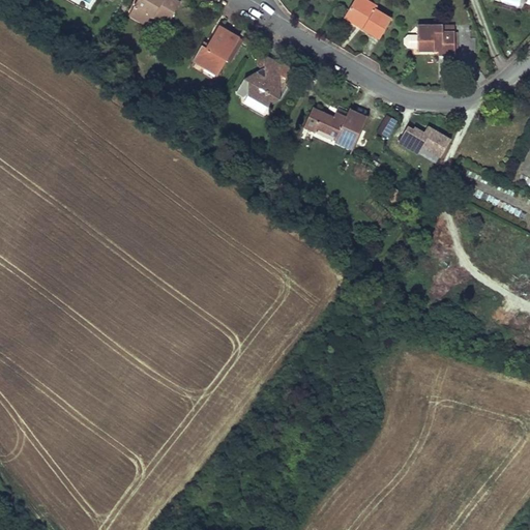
[(138,0),(129,15),(147,24),(150,18),(153,12),(170,22),(176,11),(173,10),(178,1),(176,0),(138,0)]
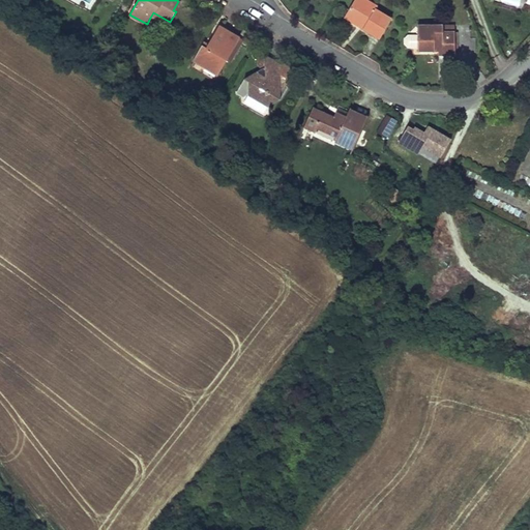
[(378,7),(365,0),(354,0),(347,13),(365,25),(363,29),(380,38),(391,20),(376,9),(378,7)]
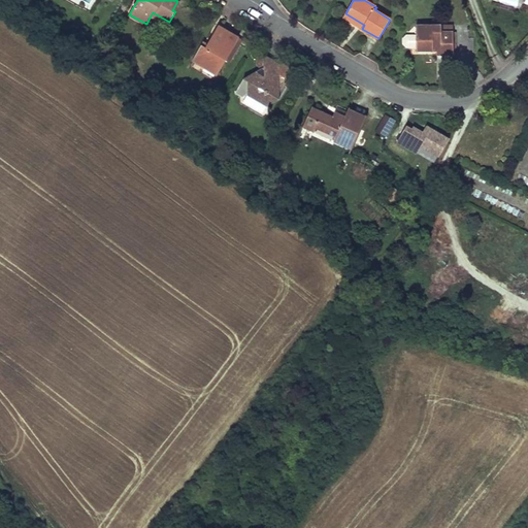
[(169,22),(153,12),(150,18),(166,28),(169,22)]
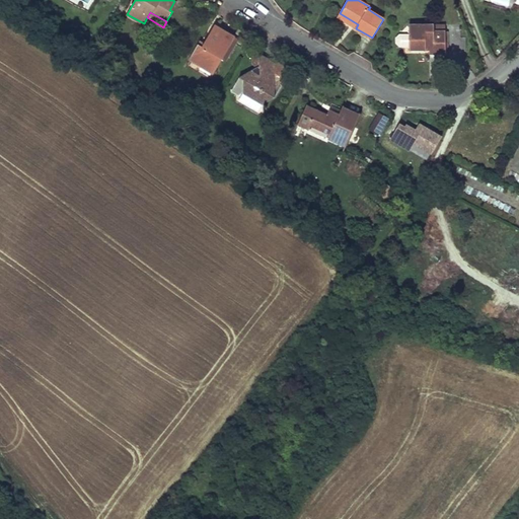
[(358,24),(340,13),(337,17),(356,28),(358,24)]
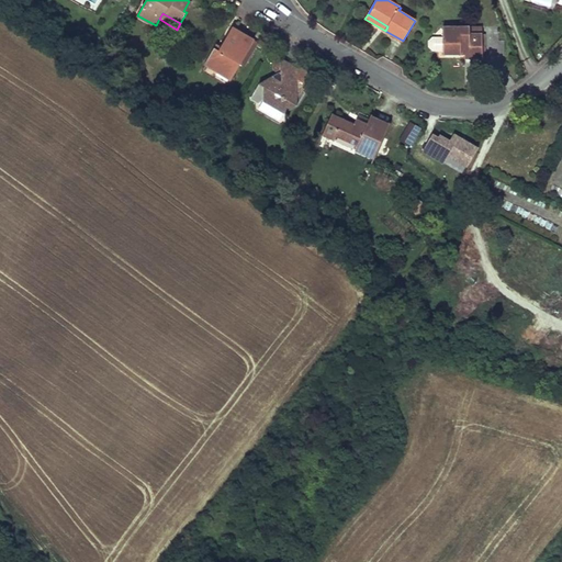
[(471,26),(442,26),(442,35),(434,36),(429,40),(429,45),(434,49),(442,49),(442,53),(464,53),(470,53),(470,58),(482,58),(482,34),(471,34),(471,26)]
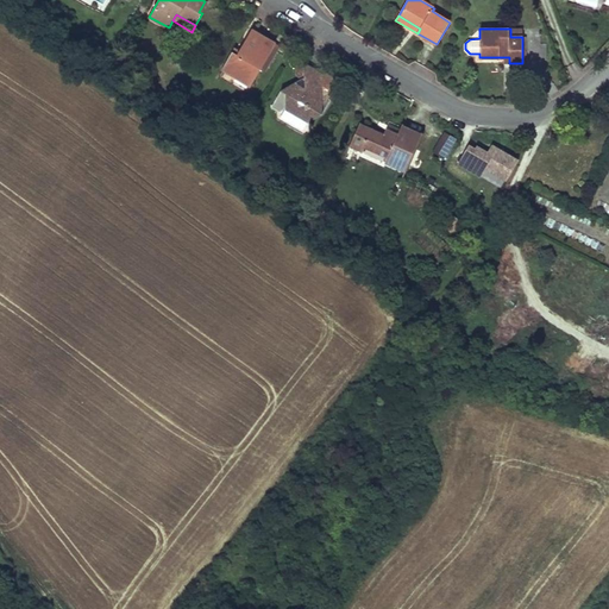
[(264,37),(253,30),(240,51),(243,52),(240,57),(233,52),(224,70),(236,77),(238,74),(252,82),(275,43),(264,37)]
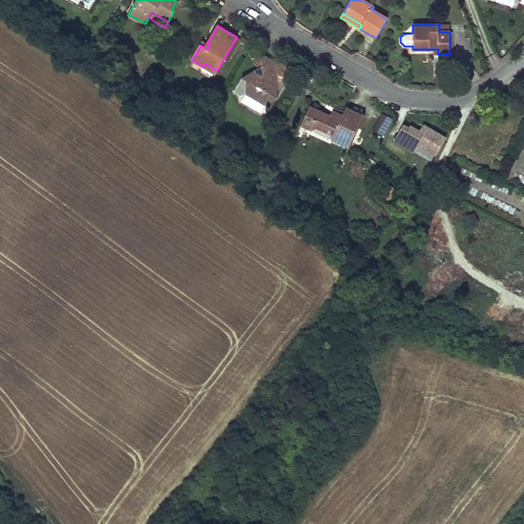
[(270,59),(262,54),(262,67),(241,79),(245,82),(246,93),(258,101),(265,105),(277,98),(277,63),(270,59)]
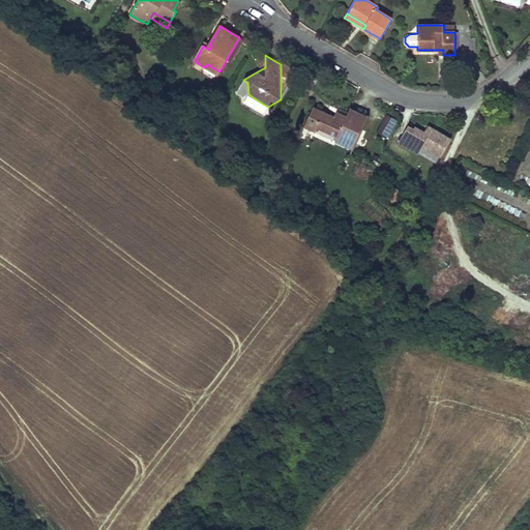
[(219,71),(207,64),(205,67),(217,75),(219,71)]
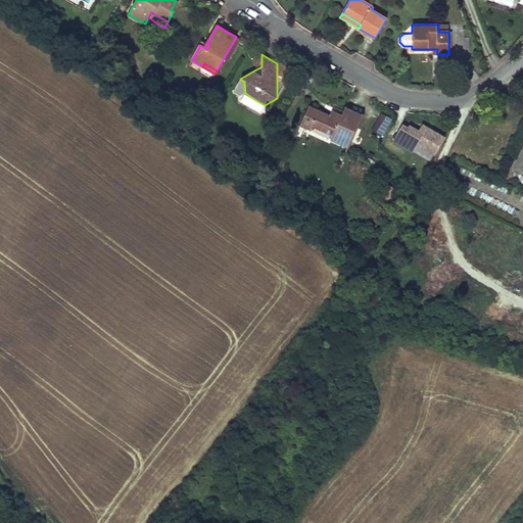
[(257,101),(245,93),(245,100),(256,106),(257,101)]
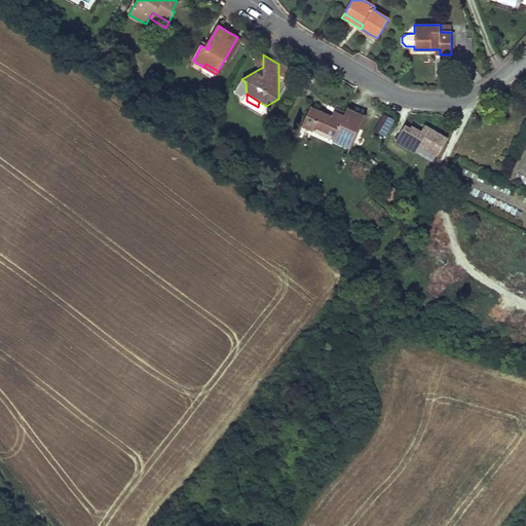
[(332,116),(310,107),(302,126),(313,132),(314,127),(335,136),(333,140),(350,148),(364,116),(352,111),(347,109),(344,115),(343,119),(332,114),(332,116)]
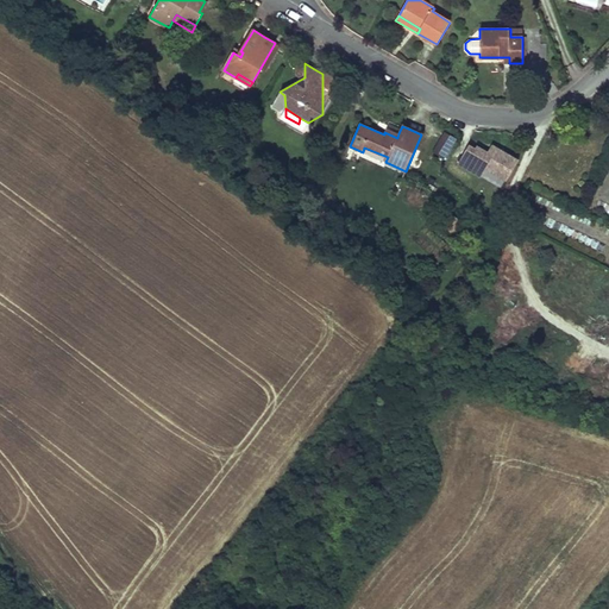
[(446,132),(434,152),(446,158),(457,138),(446,132)]
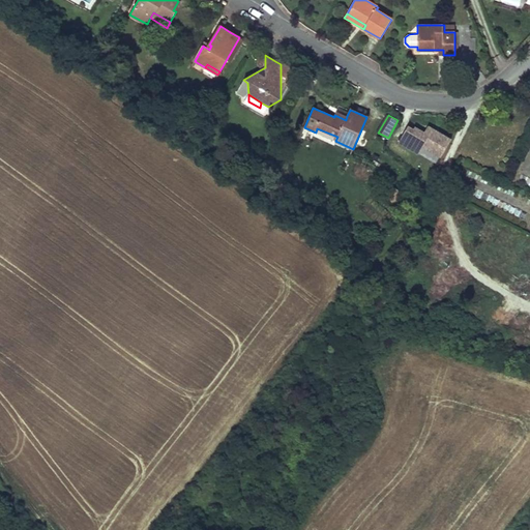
[(451,138),(428,124),(424,131),(410,123),(399,144),(418,154),(422,146),(441,156),(451,138)]
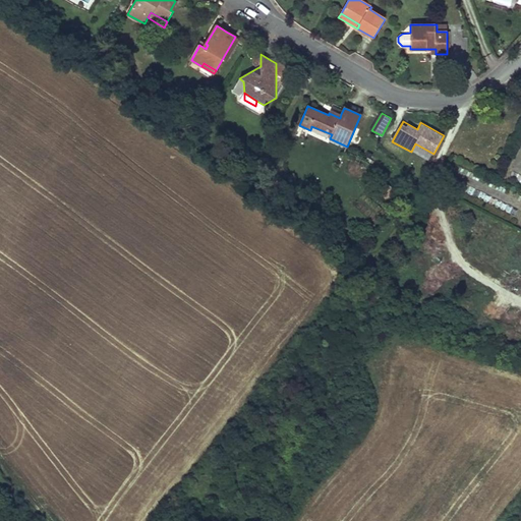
[(416,145),(412,151),(427,161),(431,155),(416,145)]
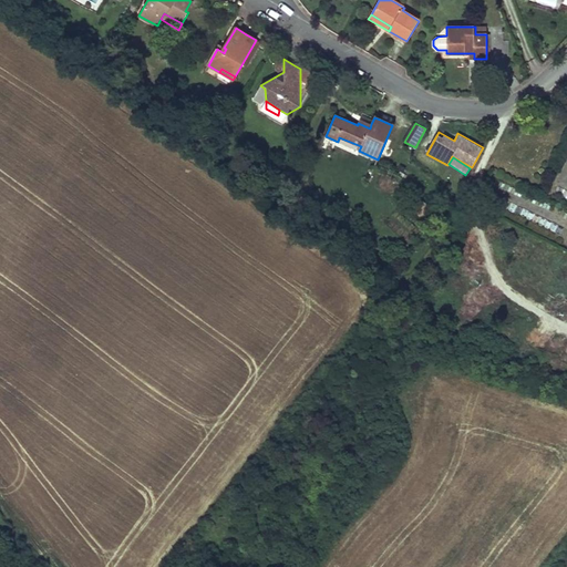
[(422,203),(415,213),(422,216),(428,206),(422,203)]
